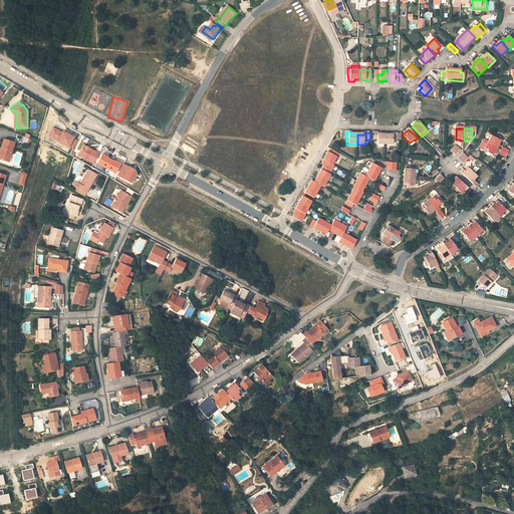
[(378,145),(387,146),(386,136),(379,135),(379,133),(374,133),(374,141),(378,142),(378,145)]
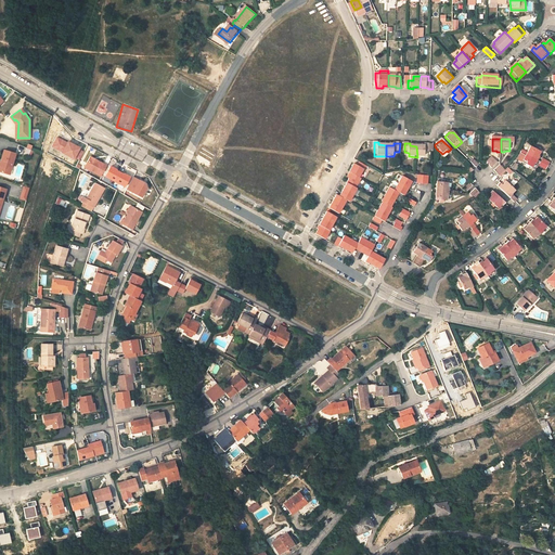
[(426,146),(416,146),(417,157),(426,157),(426,153),(429,153),(430,144),(426,144),(426,146)]
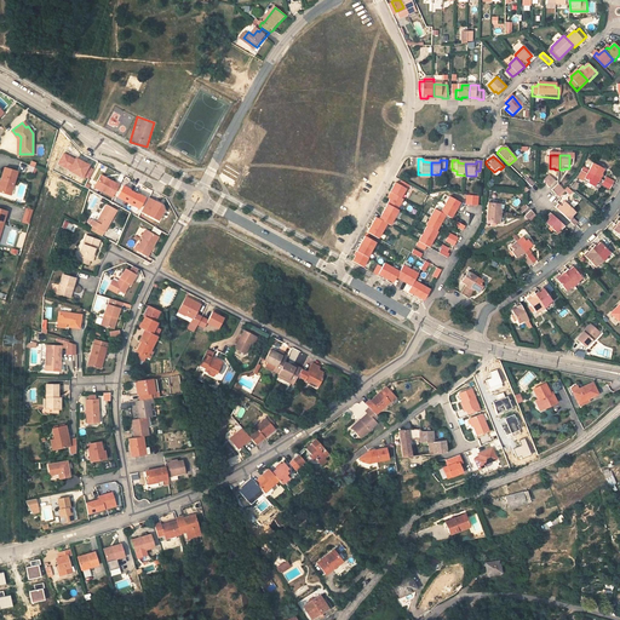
[(593,161),(587,171),(601,178),(604,173),(603,172),(606,168),(602,166),(597,164),(593,161)]
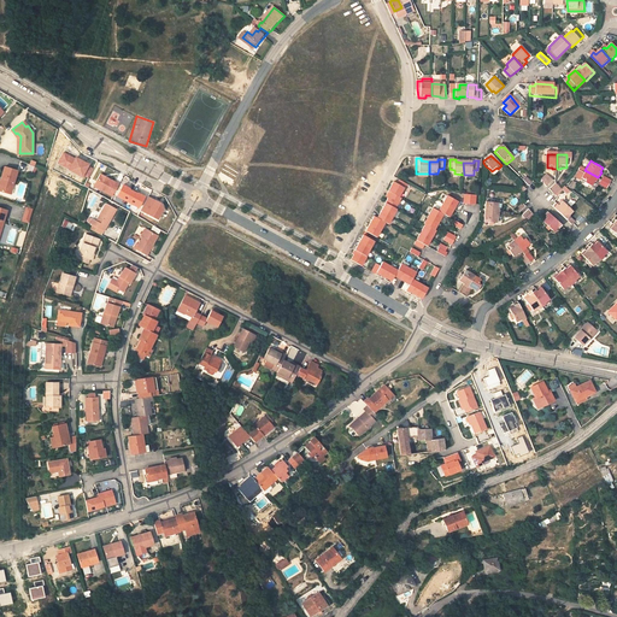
[(17,171),(5,166),(0,181),(1,181),(1,183),(0,182),(0,191),(7,193),(9,188),(12,189),(17,171)]
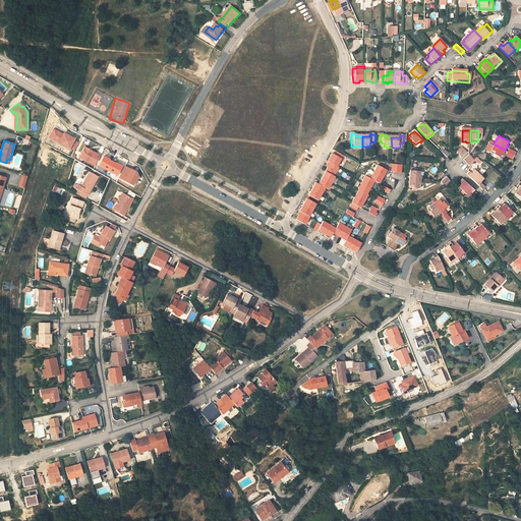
[(504,153),(505,150),(494,143),(493,147),(488,145),(484,150),(493,155),(494,153),(497,155),(500,157),(502,152),(504,153)]
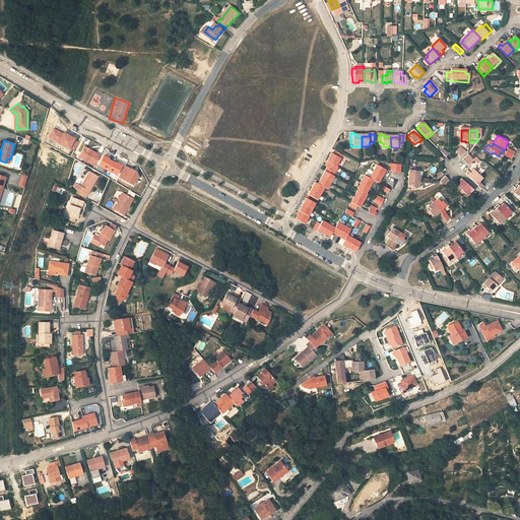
[(84,145),(78,157),(93,167),(101,154),(84,145)]
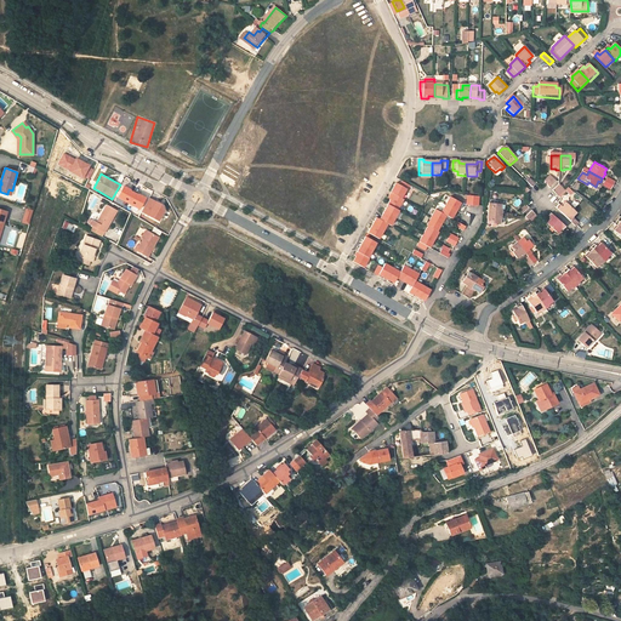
[(550,189),(557,183),(550,176),(545,183),(547,186),(547,187),(550,189)]
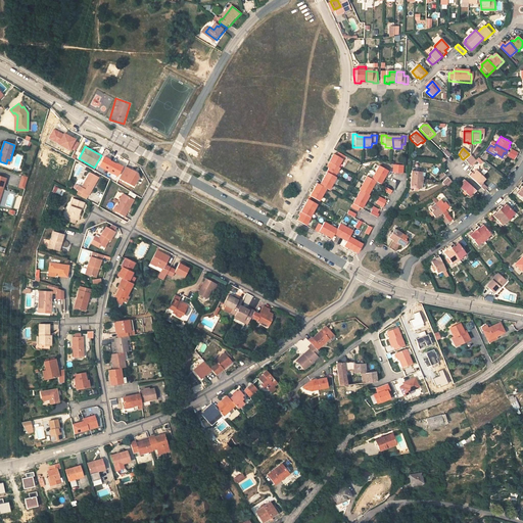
[(318,186),(315,185),(313,188),(310,193),(307,197),(316,202),(323,190),(326,192),(333,179),(332,179),(337,170),(335,169),(341,159),(342,160),(345,156),(337,152),(335,156),(332,155),(331,156),(329,159),(326,167),(325,168),(327,170),(323,177),(320,183),(318,186)]
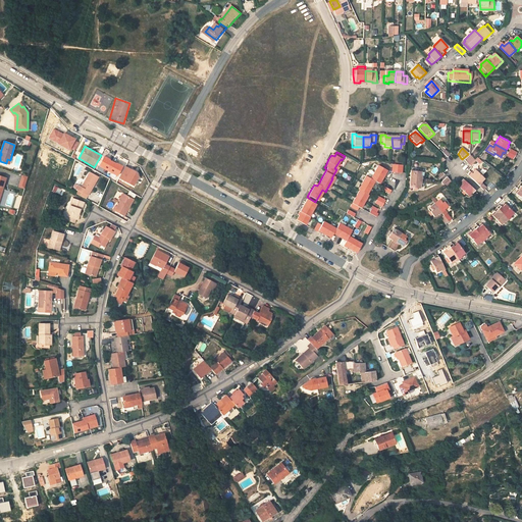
[(439,161),(442,164),(446,161),(439,155),(436,158),(439,161)]
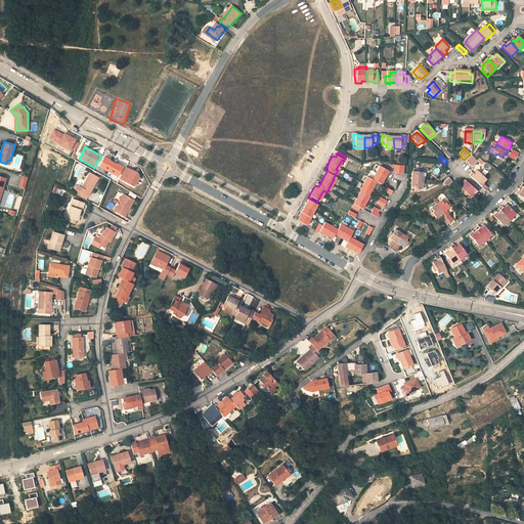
[(98,168),(119,177),(124,166),(103,157),(98,168)]
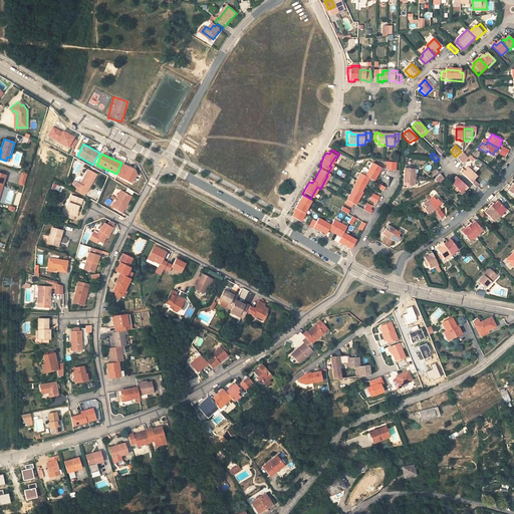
[(458,159),(463,165),(469,159),(468,158),(463,154),(458,159)]
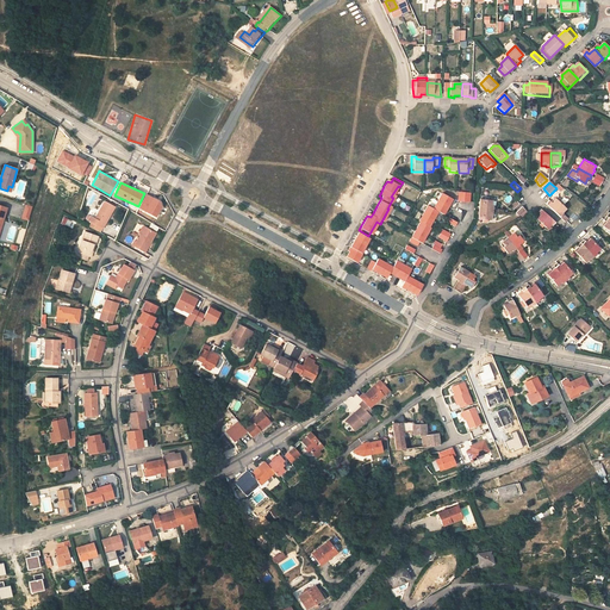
[(429,228),(428,228),(436,212),(443,216),(447,207),(452,199),(441,193),(433,209),(425,205),(417,221),(418,222),(408,242),(415,247),(418,242),(421,243),(429,228)]
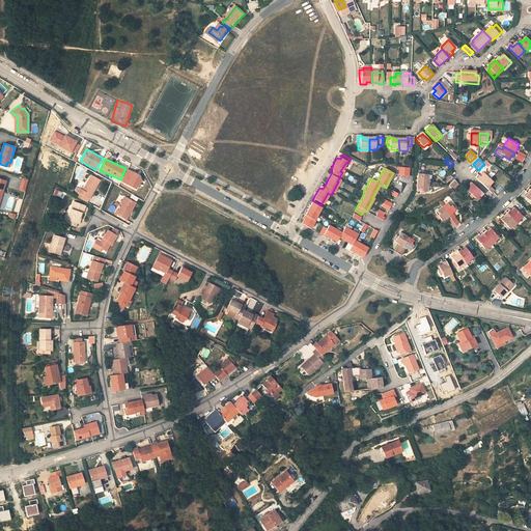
[(127,169),(121,183),(137,189),(142,175),(127,169)]
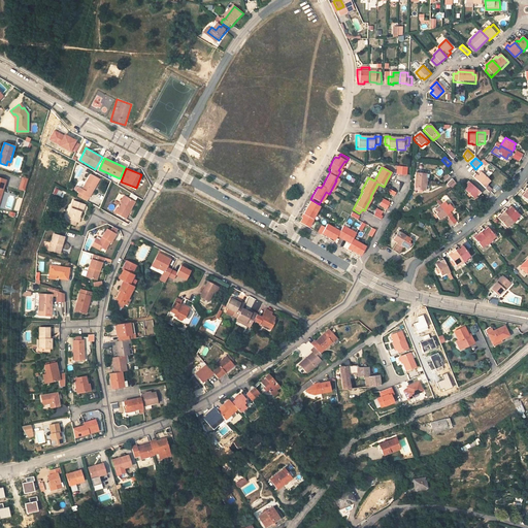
[(472,177),(485,189),(488,187),(487,186),(491,183),(488,179),(485,177),(481,173),(476,176),(475,175),(472,177)]
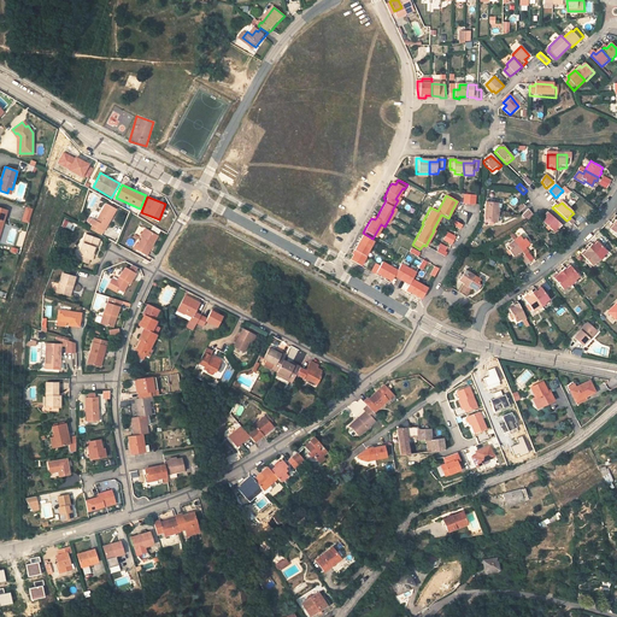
[(86,224),(101,231),(105,227),(103,225),(107,218),(110,219),(115,210),(104,204),(94,222),(89,219),(86,224)]
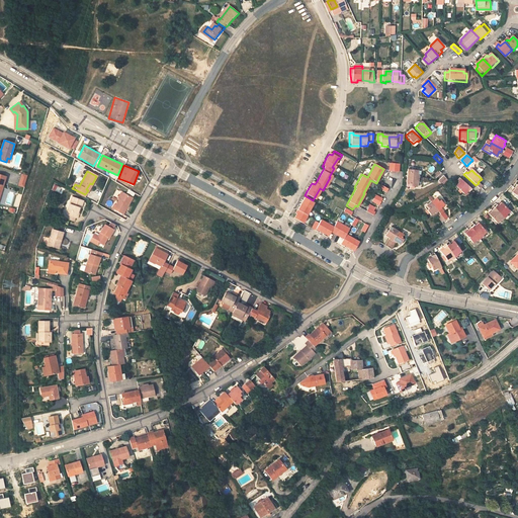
[(407,179),(420,180),(420,176),(418,176),(419,171),(416,171),(412,171),(408,171),(407,179)]
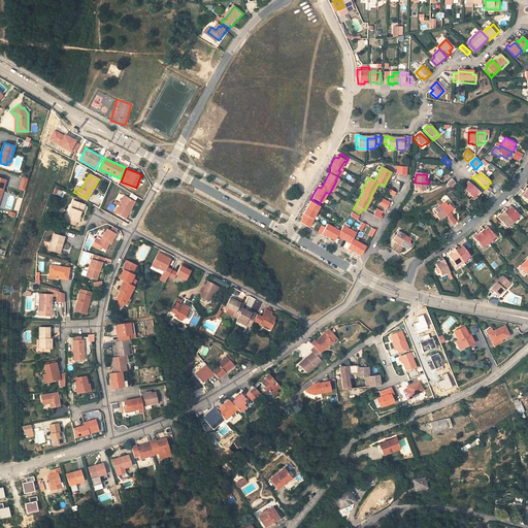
[(22,176),(18,189),(25,191),(28,178),(22,176)]
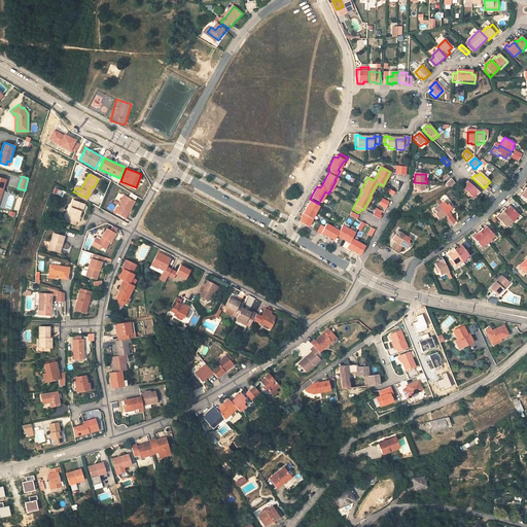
[(426,187),(427,183),(414,182),(414,192),(417,192),(420,192),(424,192),(425,187),(426,187)]
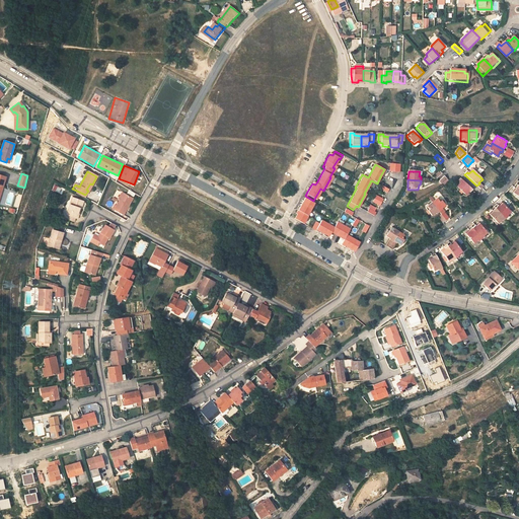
[(470,193),(472,191),(460,179),(458,181),(459,182),(456,187),(460,191),(463,194),(465,196),(469,192),(470,193)]
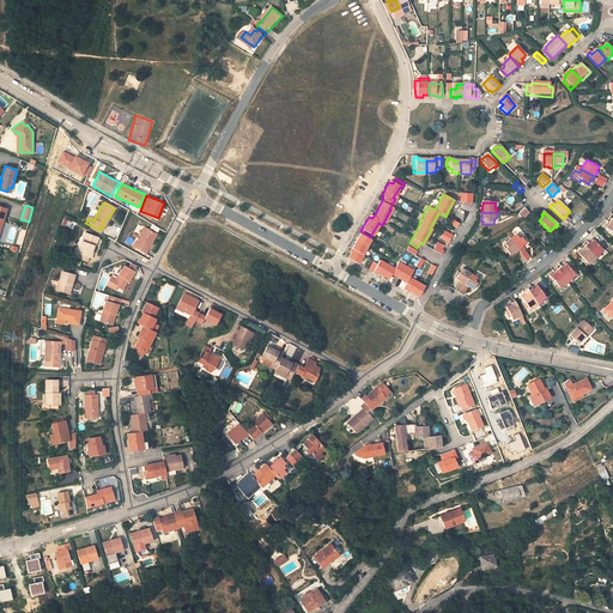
[(156,218),(153,223),(165,229),(168,225),(156,218)]
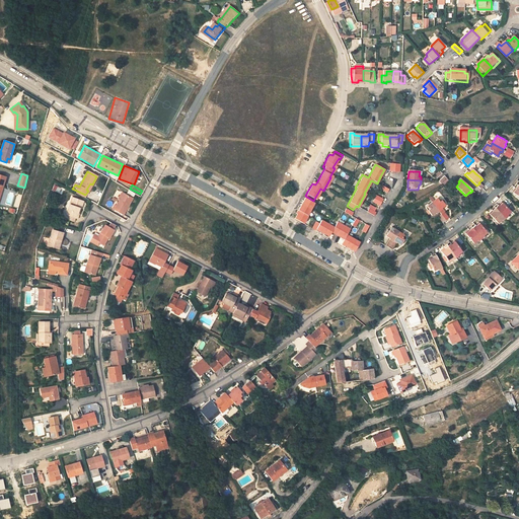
[(382,184),(381,184),(379,188),(386,193),(388,189),(382,184)]
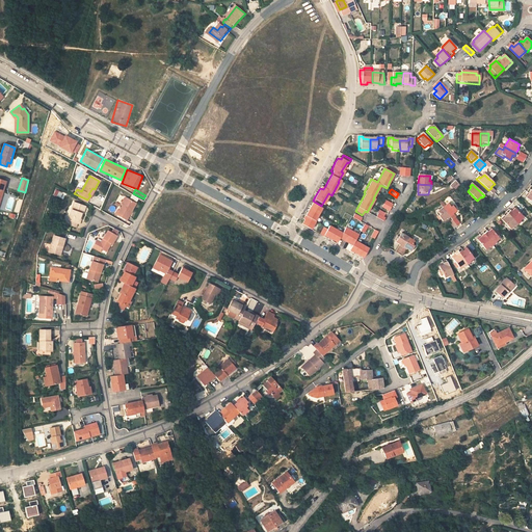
[(114,214),(125,220),(134,203),(126,198),(118,211),(116,210),(114,214)]
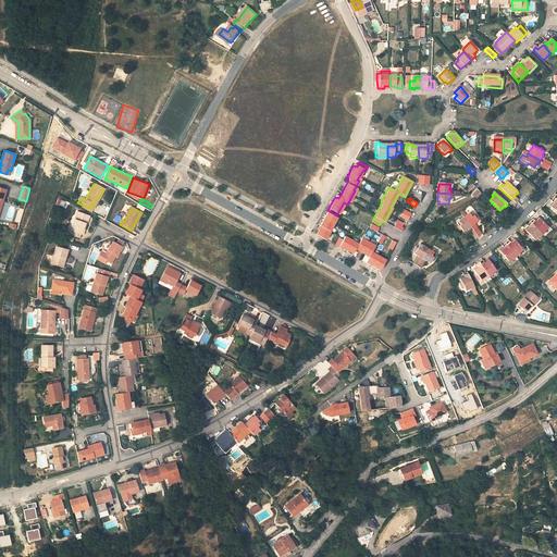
[(406,221),(408,217),(410,213),(403,209),(399,217),(406,221)]
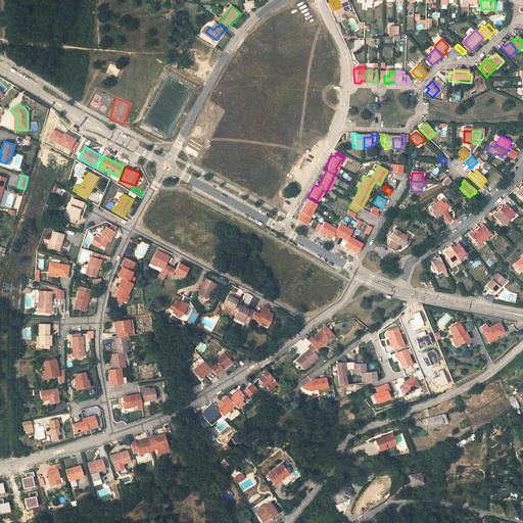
[(441,198),(435,203),(442,214),(445,211),(444,209),(448,206),(446,204),(444,201),(441,198)]
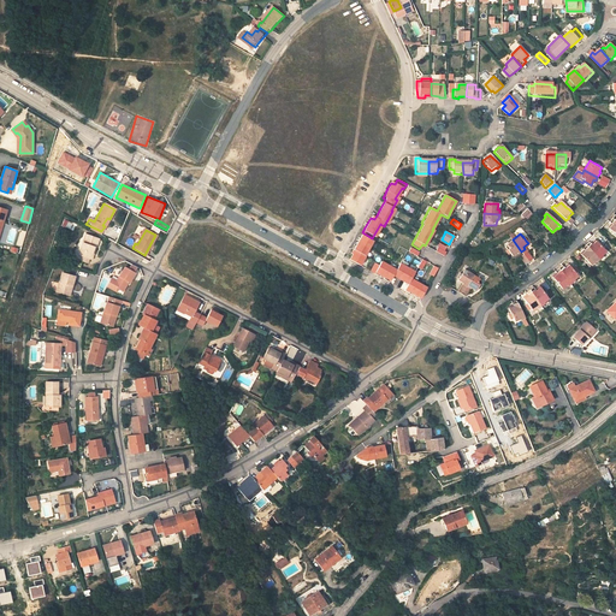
[(81,255),(87,259),(90,260),(94,248),(93,248),(96,240),(83,235),(76,254),(81,255)]
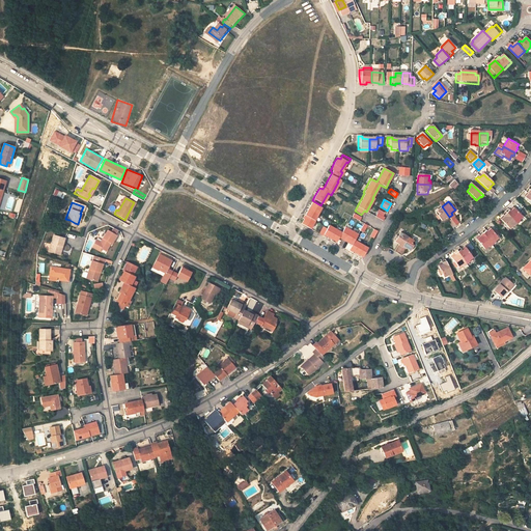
[(313,221),(312,221),(319,207),(312,203),(309,207),(305,214),(304,216),(305,217),(303,221),(301,225),(308,229),(313,221)]
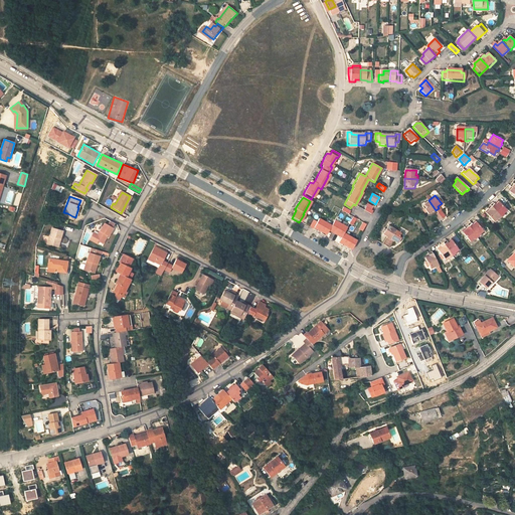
[(436,210),(428,200),(421,206),(423,209),(426,212),(427,214),(432,211),(434,212),(436,210)]
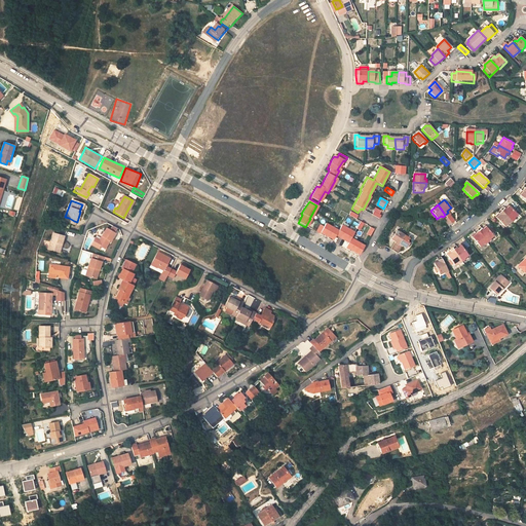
[(501,212),(514,224),(517,221),(515,220),(519,217),(516,214),(513,212),(509,208),(505,211),(503,210),(501,212)]
